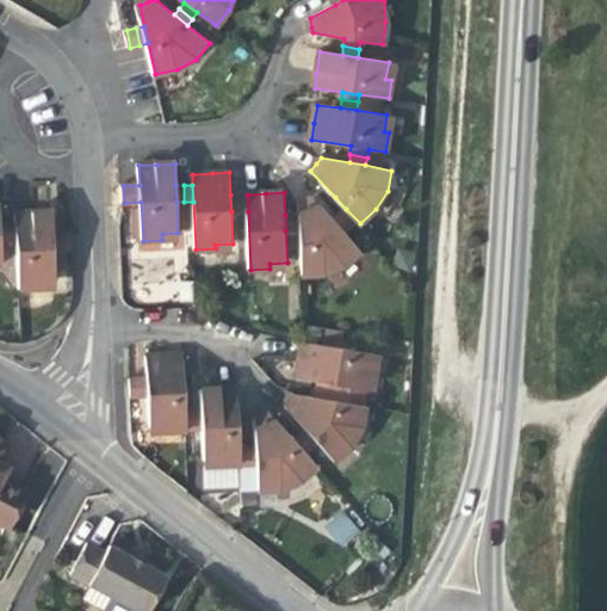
[(240,195),(230,195),(231,211),(241,211),(240,195)]
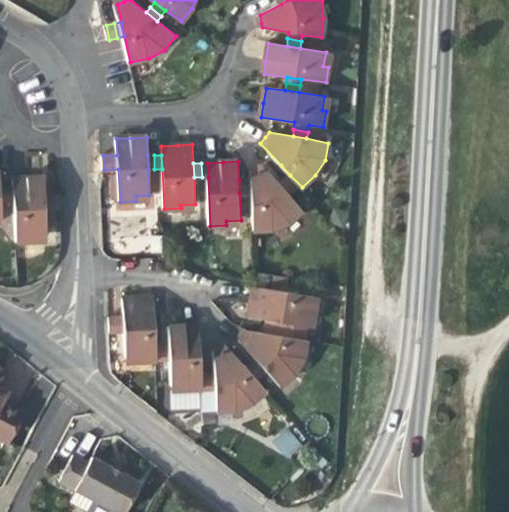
[(281,165),(275,170),(284,180),(290,175),(281,165)]
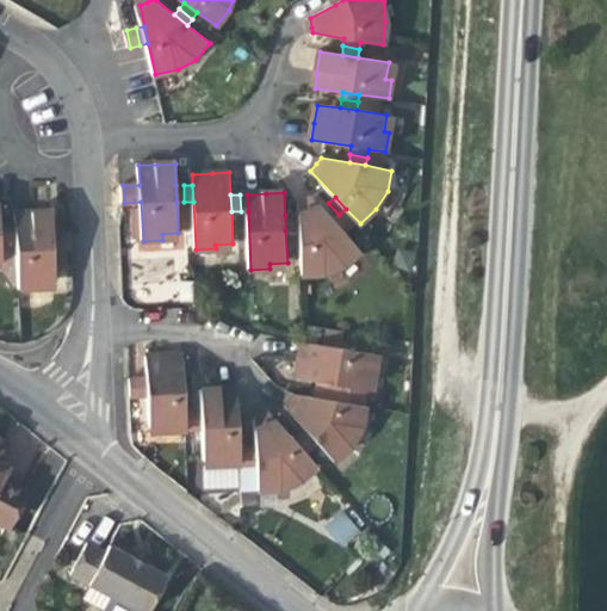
[(299,204),(301,214),(301,230),(303,275),(324,273),(345,269),(361,254),(334,220),(323,208),(316,201),(308,202),(299,204)]
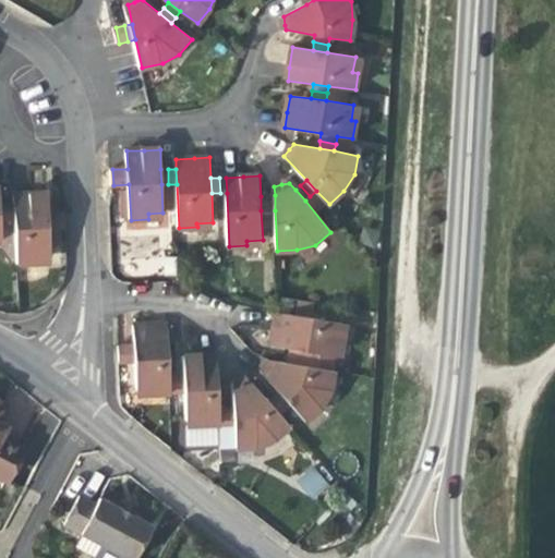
[(300,185),(296,190),(305,201),(310,196),(300,185)]
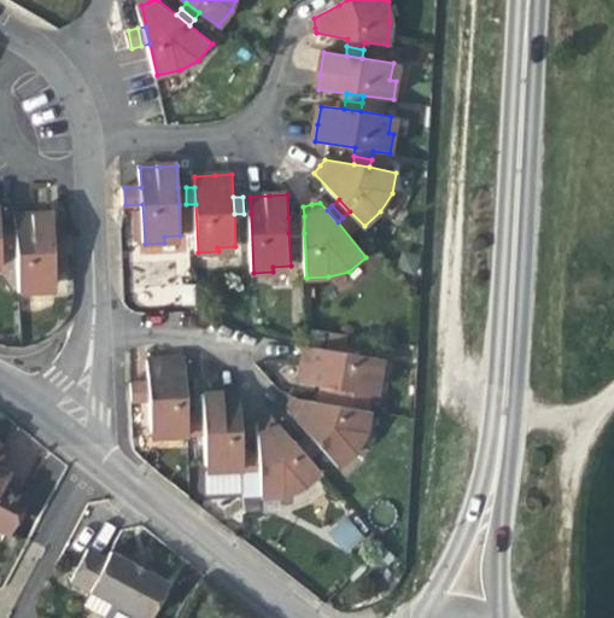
[(17,216),(17,226),(18,244),(21,292),(41,290),(41,285),(57,285),(56,254),(54,235),(53,214),(40,215),(17,216)]
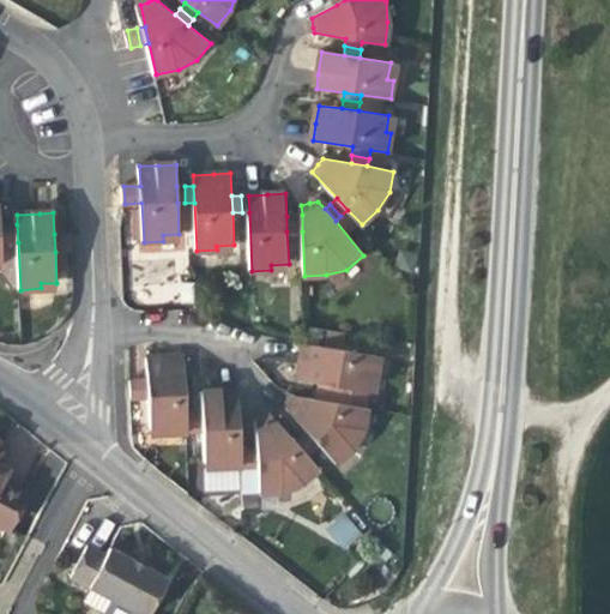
[(300,380),(321,384),(338,387),(369,392),(373,375),(376,375),(380,356),(306,344),(302,363),(300,380)]
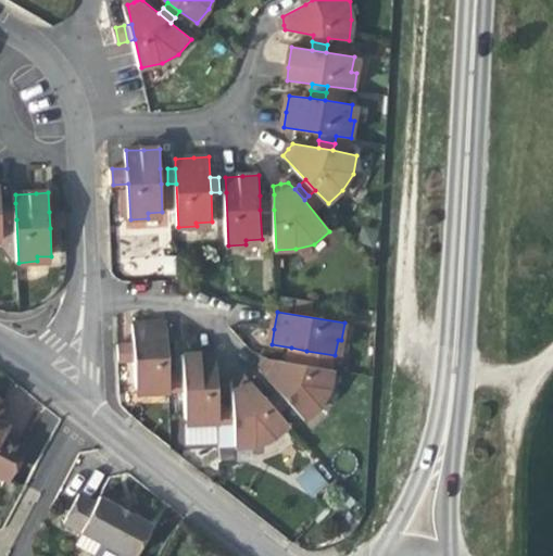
[(153,393),(172,392),(171,376),(170,323),(154,323),(136,324),(137,344),(137,359),(138,388),(153,387),(153,393)]
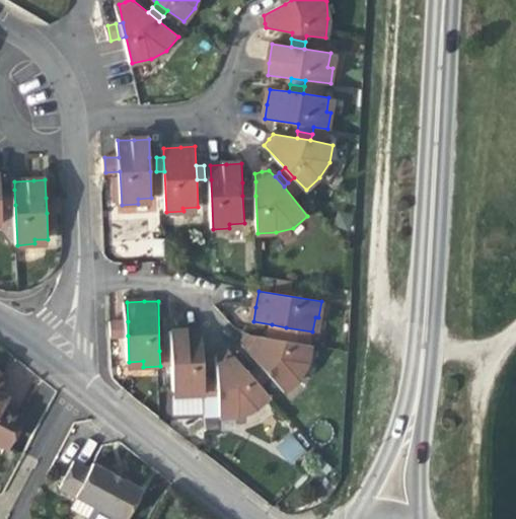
[(272,324),(271,331),(285,334),(286,327),(272,324)]
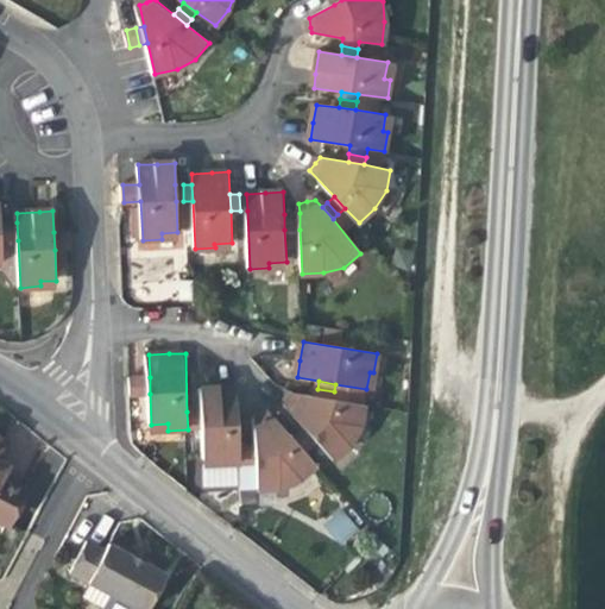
[(224,463),(243,463),(243,447),(240,385),(226,387),(203,387),(203,410),(205,429),(206,458),(222,457),(224,463)]
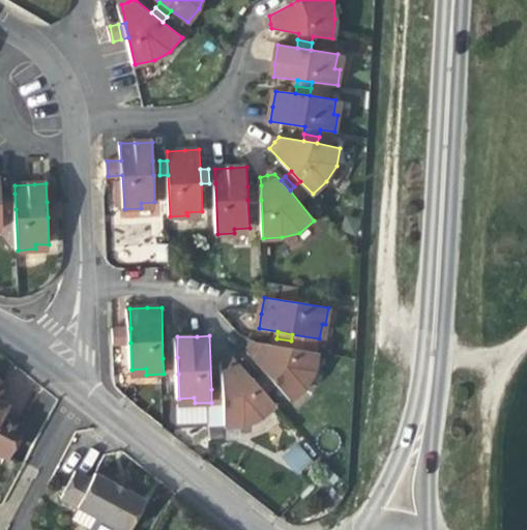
[(275,346),(290,348),(291,341),(276,339),(275,346)]
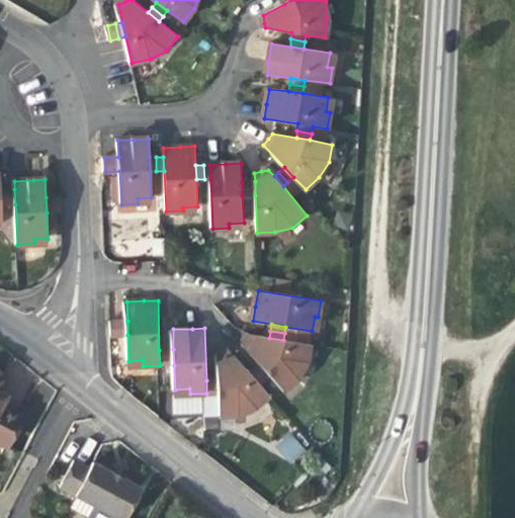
[(283,340),(269,338),(251,335),(248,343),(245,347),(260,365),(271,375),(285,392),(299,379),(307,362),(310,345),(283,340)]
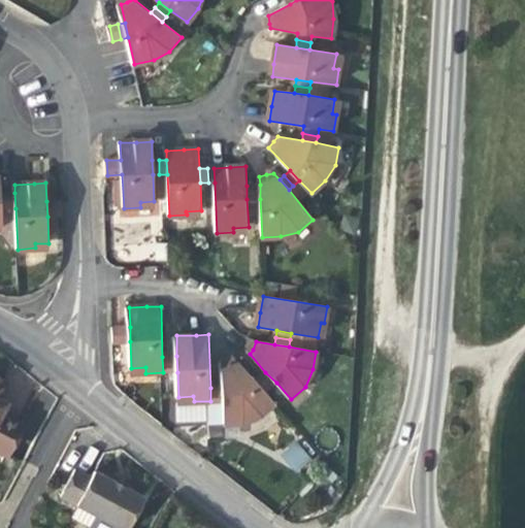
[(162,357),(163,372),(170,372),(170,357),(162,357)]
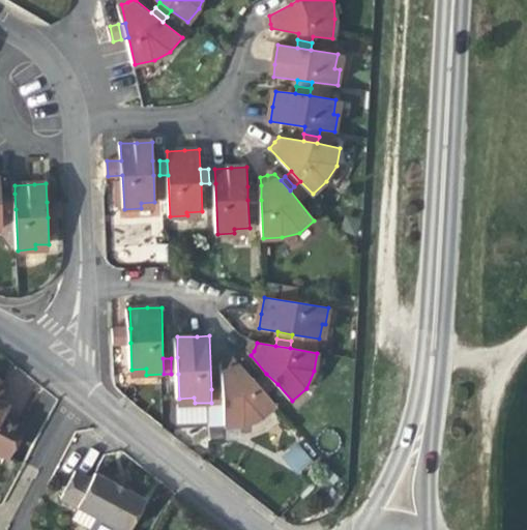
[(275,404),(267,394),(257,383),(235,359),(228,362),(223,365),(224,388),(225,404),(226,427),(245,425),(263,416),(275,404)]
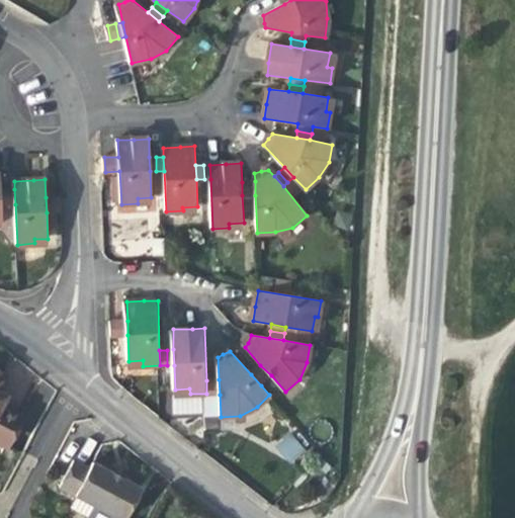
[(260,365),(256,369),(266,380),(271,375),(260,365)]
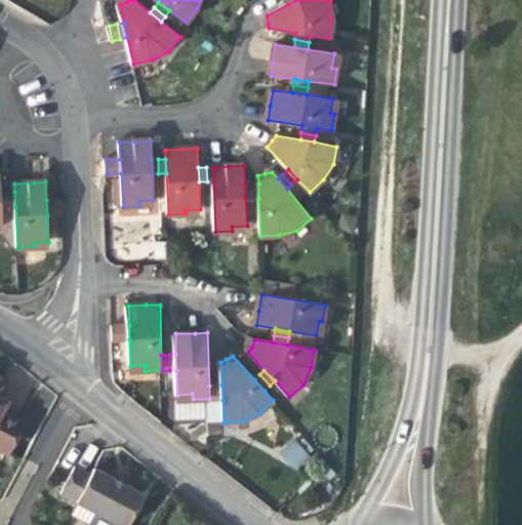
[(259,374),(254,379),(265,391),(270,386),(259,374)]
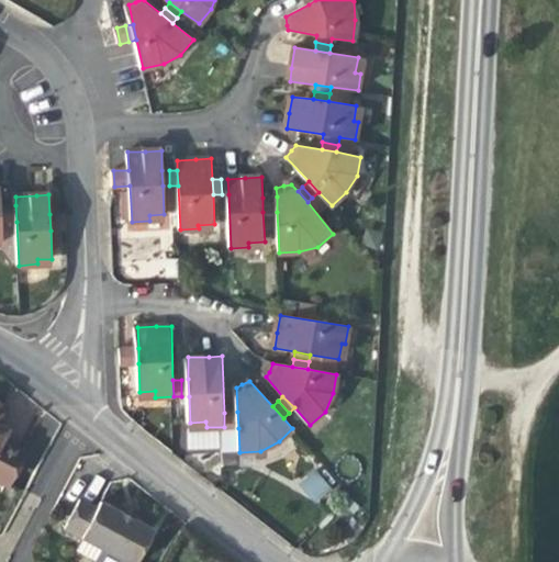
[(0,415),(3,409),(0,406),(0,482),(7,486),(24,453),(1,441),(7,430),(1,427),(0,426),(0,415)]
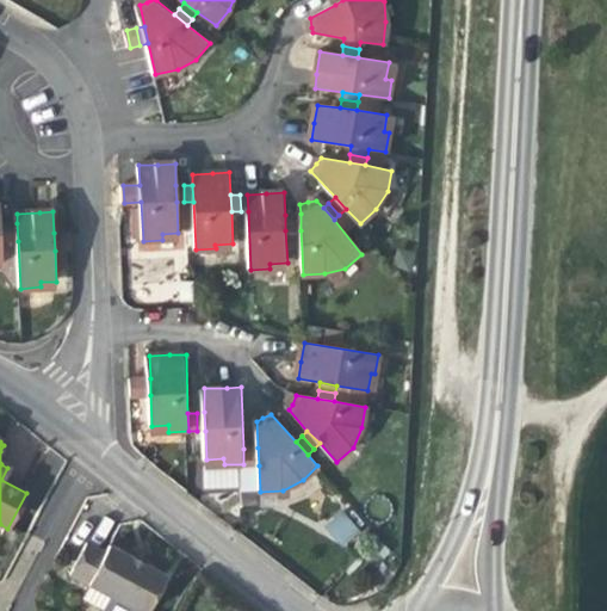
[(348,548),(364,528),(341,510),(326,530),(348,548)]
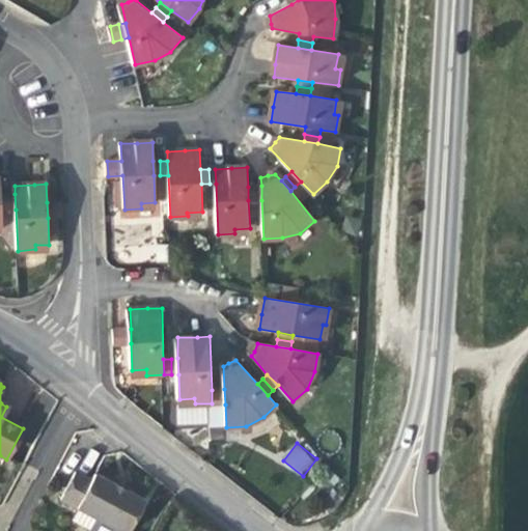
[(64,501),(119,530),(133,530),(149,502),(123,488),(100,476),(98,481),(80,472),(64,501)]
